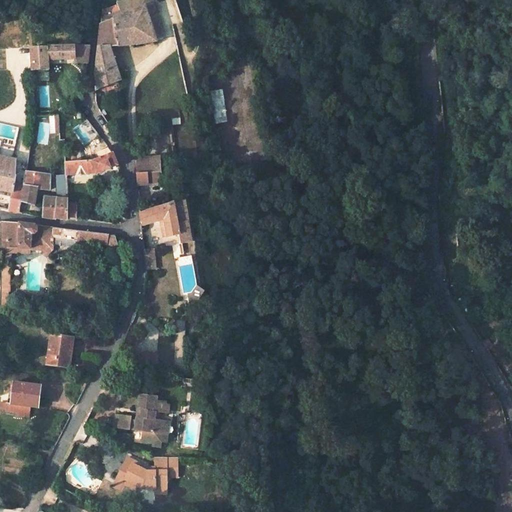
[(146,4),(155,40),(163,39),(152,0),(123,0),(117,2),(122,14),(146,4)]
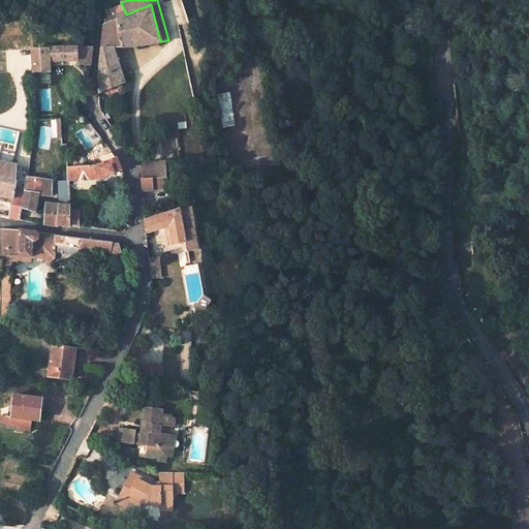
[(147,43),(160,41),(151,4),(126,14),(121,2),(104,9),(97,78),(99,88),(97,89),(97,93),(130,81),(126,67),(117,70),(113,57),(115,52),(114,48),(147,43)]
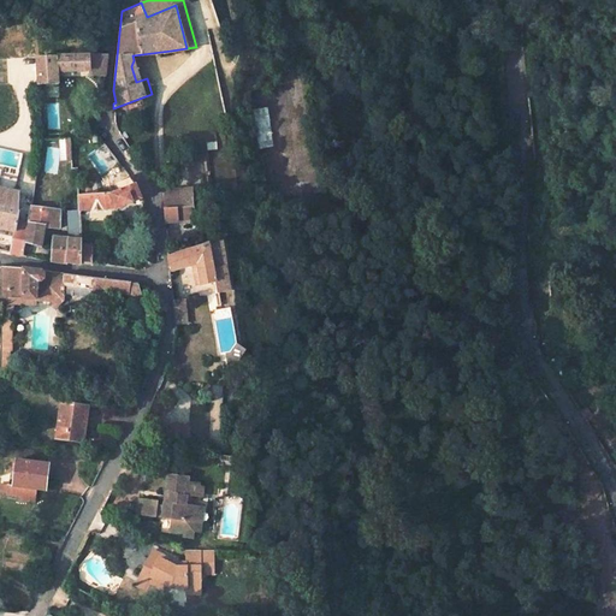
[(55,75),(88,72),(102,76),(105,54),(35,57),(41,140),(59,138),(55,75)]
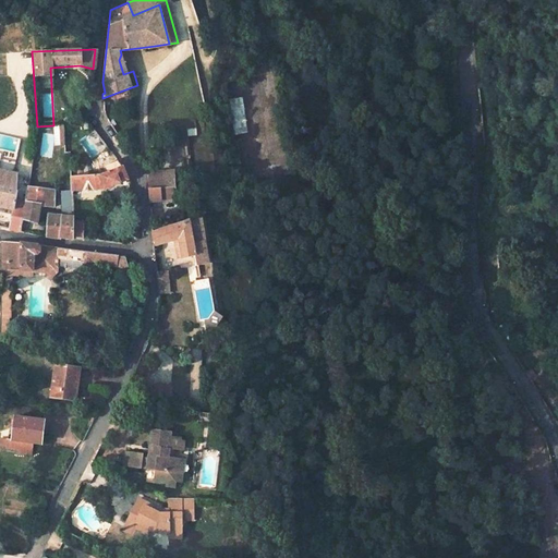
[(243,98),(231,99),(232,122),(244,121),(244,116),(243,98)]
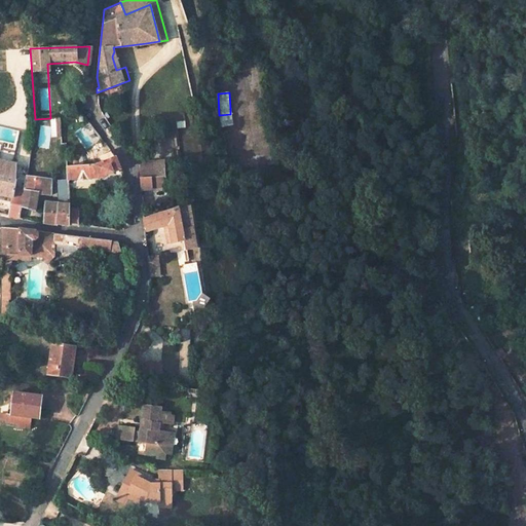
[(66,179),(99,177),(119,168),(114,156),(94,164),(66,165),(66,179)]
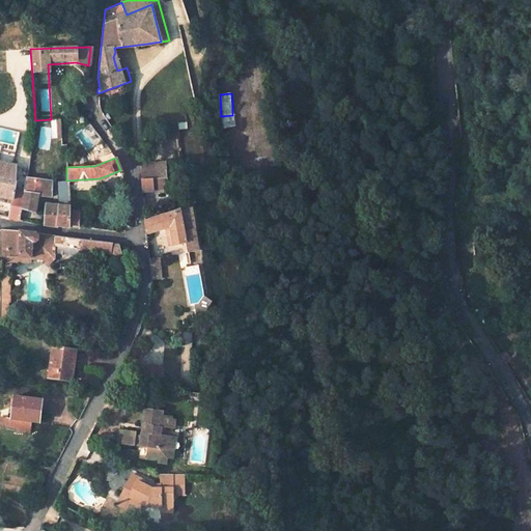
[(0,197),(10,200),(7,218),(19,220),(21,208),(24,193),(15,191),(17,182),(15,182),(15,166),(0,162),(0,197)]
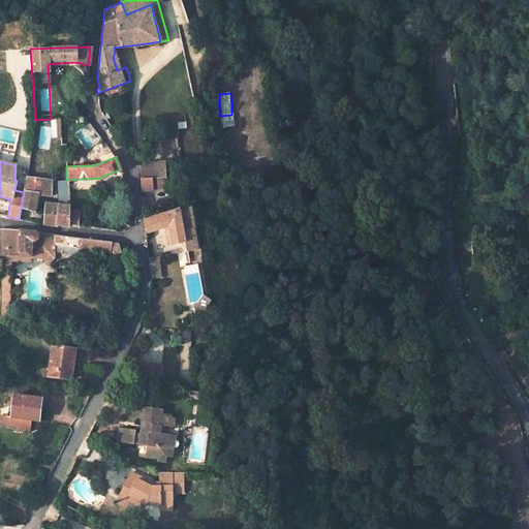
[(142,190),(153,189),(152,183),(164,182),(163,176),(141,179),(142,190)]
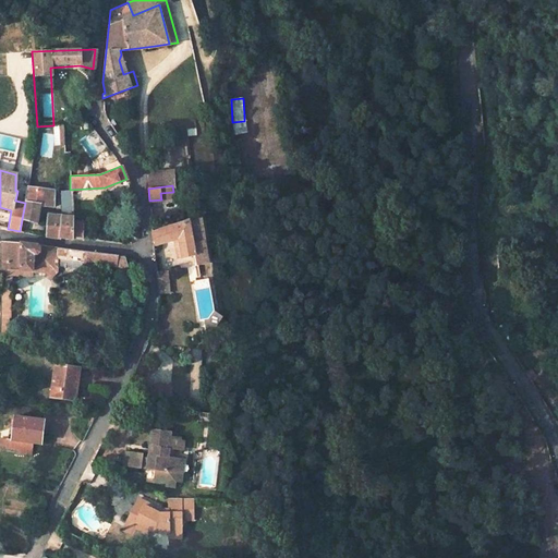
[(52,206),(53,191),(27,187),(25,203),(22,219),(36,223),(39,205),(52,206)]
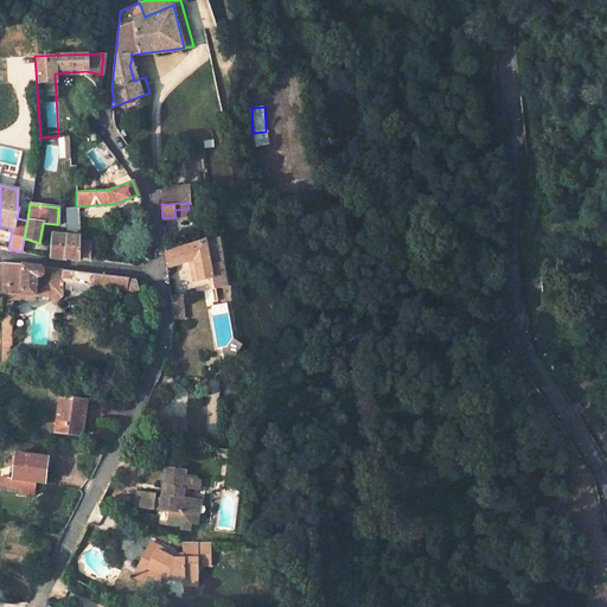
[(75,235),(50,234),(49,246),(51,246),(50,257),(65,260),(65,257),(80,259),(80,257),(78,241),(77,231),(75,231),(75,235)]
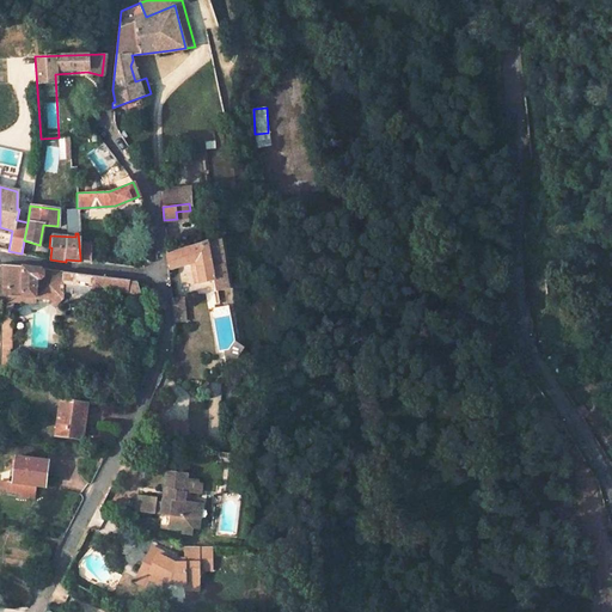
[(90,261),(90,244),(79,243),(80,259),(90,261)]
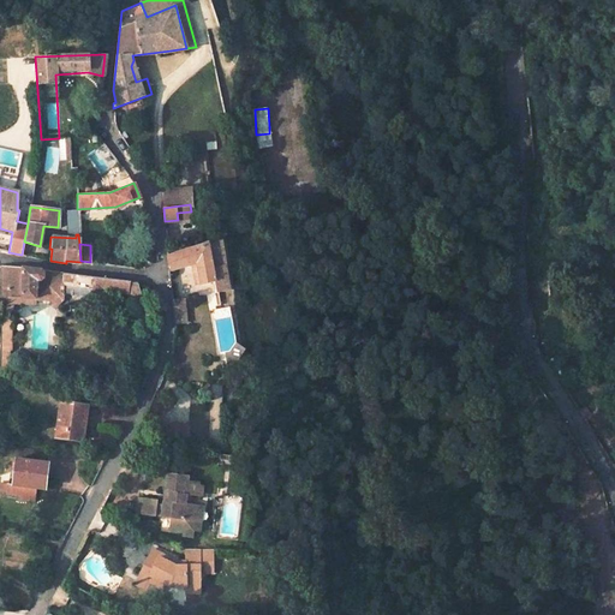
[(208,244),(167,256),(171,268),(168,268),(168,272),(196,263),(199,285),(214,282),(208,244)]
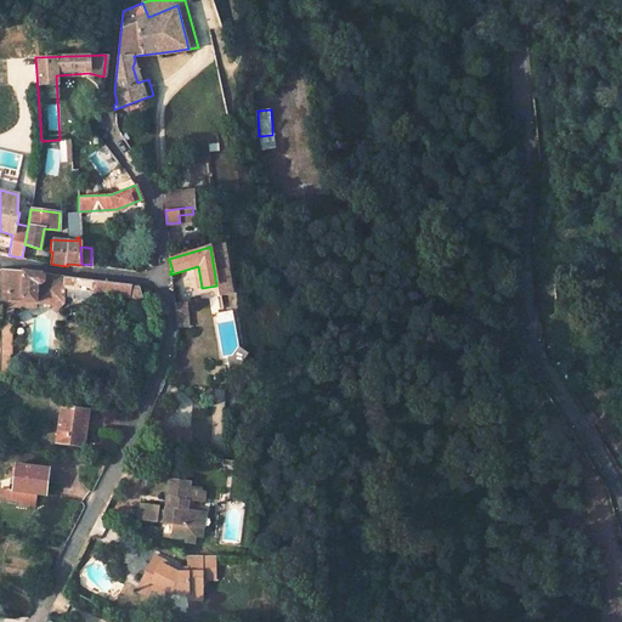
[(90,290),(122,295),(123,284),(37,272),(37,273),(1,269),(0,267),(0,300),(35,301),(37,283),(41,283),(45,280),(44,286),(90,292),(90,290)]
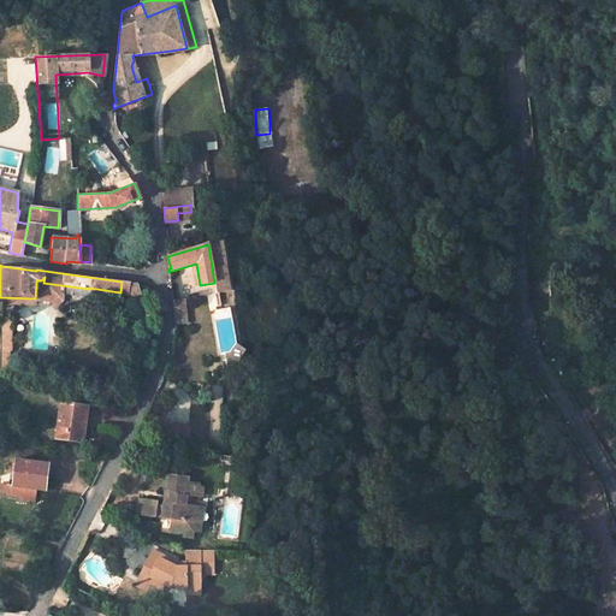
[(185,297),(175,298),(177,323),(188,321),(185,297)]
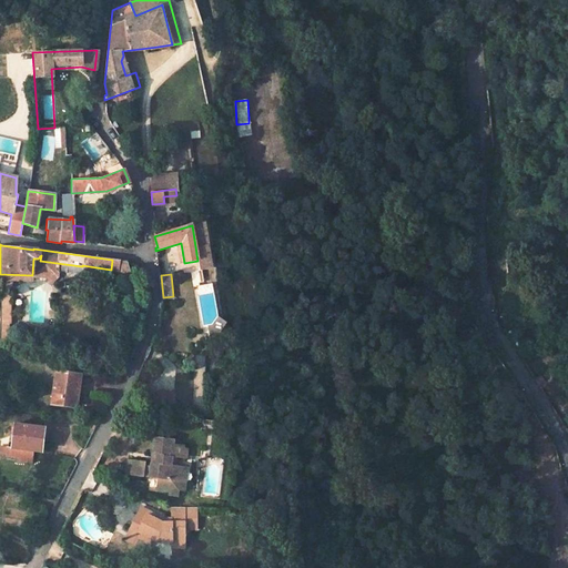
[(0,316),(11,316),(11,292),(0,292),(0,316)]
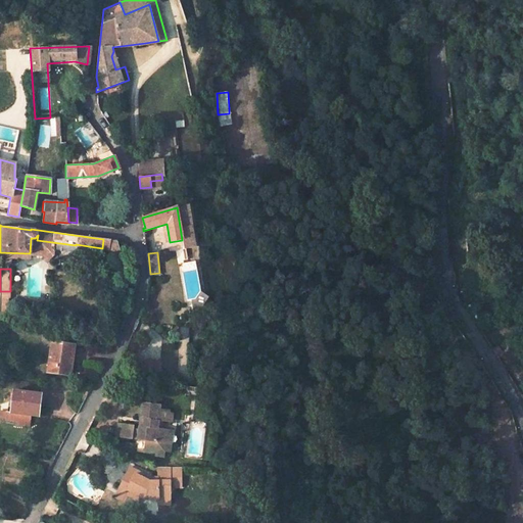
[(69,375),(74,344),(51,341),(47,372),(69,375)]
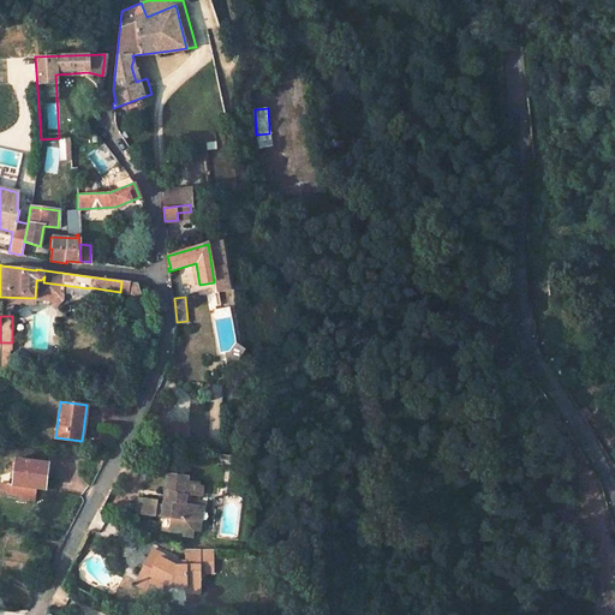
[(45,488),(48,464),(16,459),(13,483),(23,484),(35,487),(45,488)]
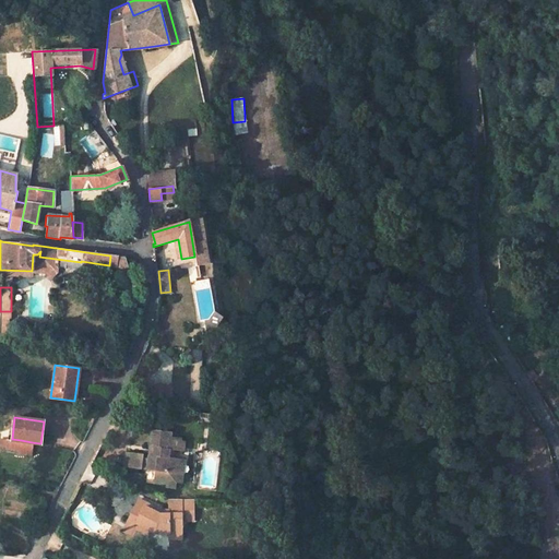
[(191,436),(207,437),(209,437),(209,428),(209,424),(209,423),(201,421),(200,421),(199,425),(192,424),(191,436)]
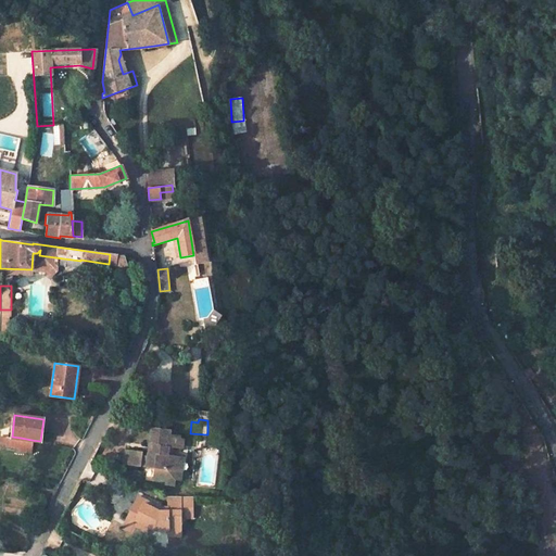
[(178,481),(180,457),(168,456),(169,447),(179,449),(180,440),(180,437),(171,434),(171,430),(153,428),(151,445),(156,446),(155,455),(151,454),(150,457),(144,457),(144,454),(127,452),(125,468),(143,469),(143,467),(149,468),(149,470),(155,470),(154,480),(167,481),(168,479),(178,481)]
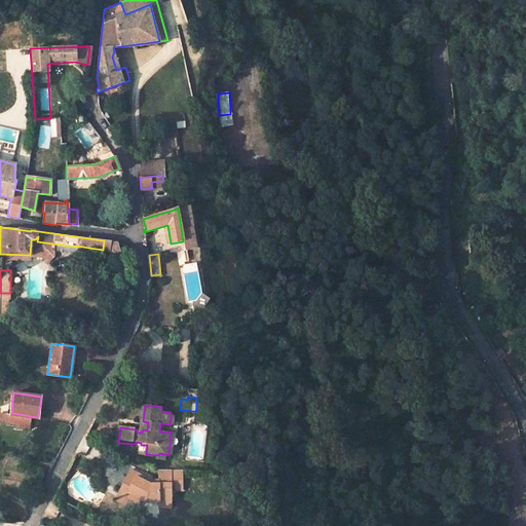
[(5,421),(19,422),(20,414),(11,413),(6,412),(5,421)]
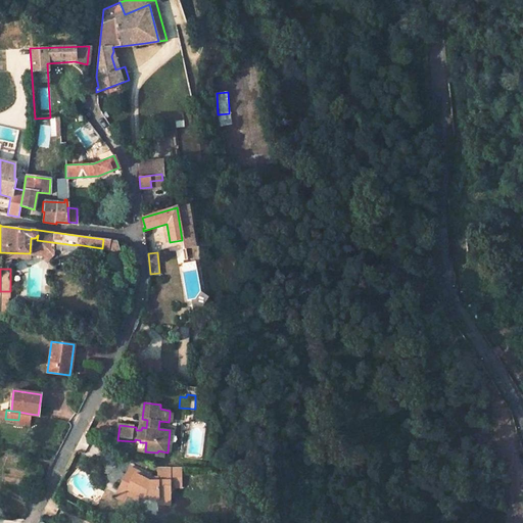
[(17,423),(29,424),(30,414),(19,412),(17,423)]
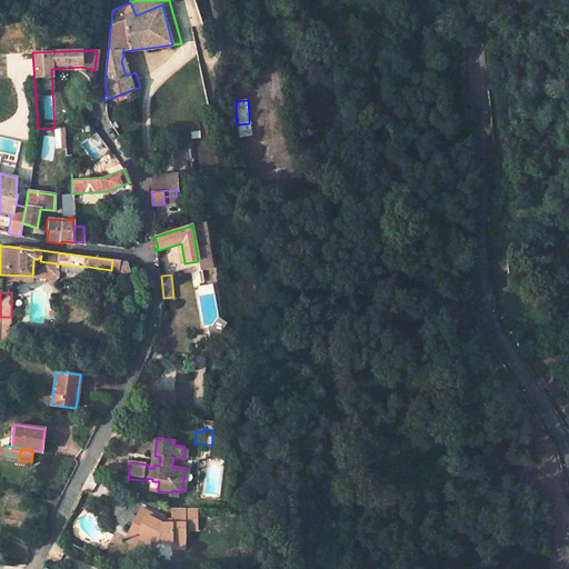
[(182,527),(193,527),(193,512),(172,512),(172,525),(168,525),(168,529),(161,529),(153,525),(156,520),(140,512),(128,537),(136,540),(132,546),(147,553),(149,548),(156,551),(182,550),(182,532),(182,527)]
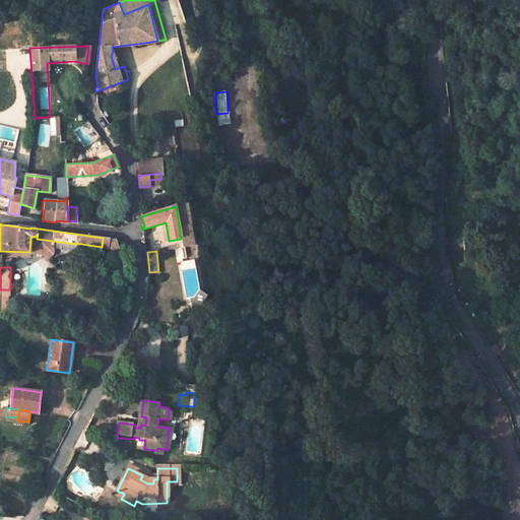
[(132,509),(134,506),(121,499),(124,494),(117,491),(113,498),(132,509)]
